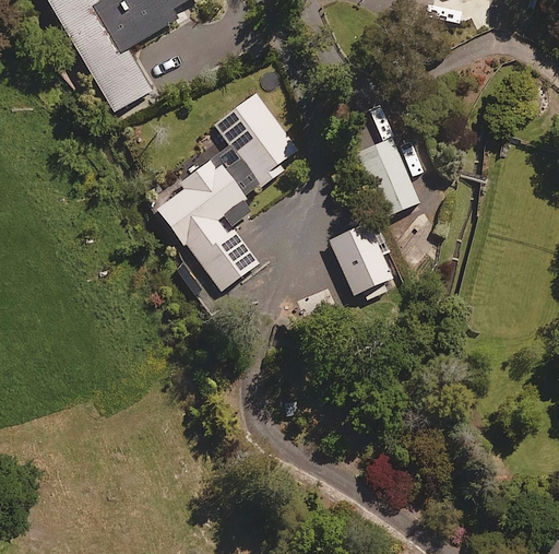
[(100,0),(48,0),(113,110),(151,89),(127,48),(178,19),(173,9),(188,0),(100,0)]
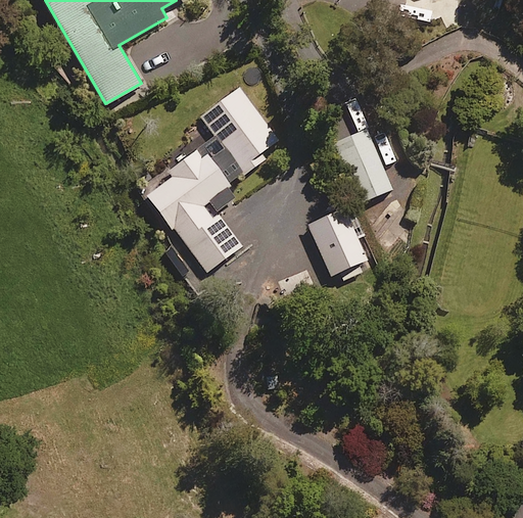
[(202,116),(217,135),(170,171),(173,176),(147,195),(170,226),(173,224),(208,272),(243,246),(217,210),(237,195),(229,184),(262,159),(258,155),(279,140),(240,88),(202,116)]
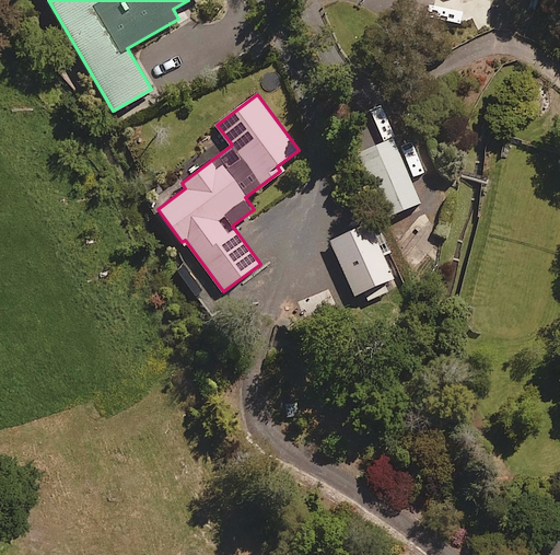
[(420,203),(393,136),(360,150),(387,217),(420,203)]
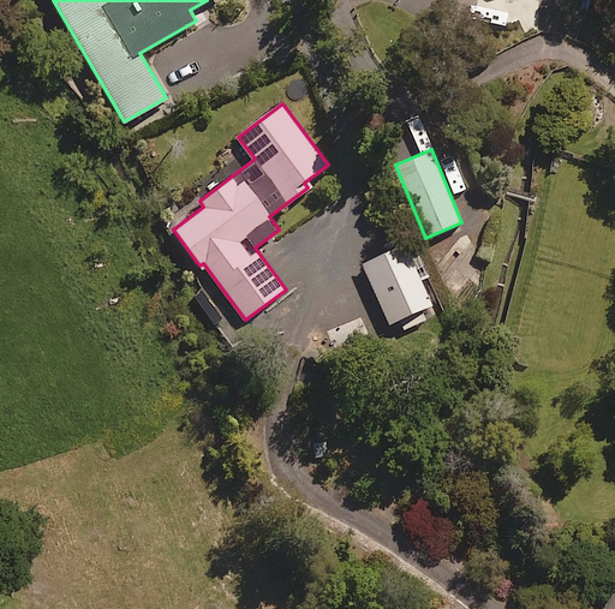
[(433,306),(407,246),(365,263),(389,324),(433,306)]
